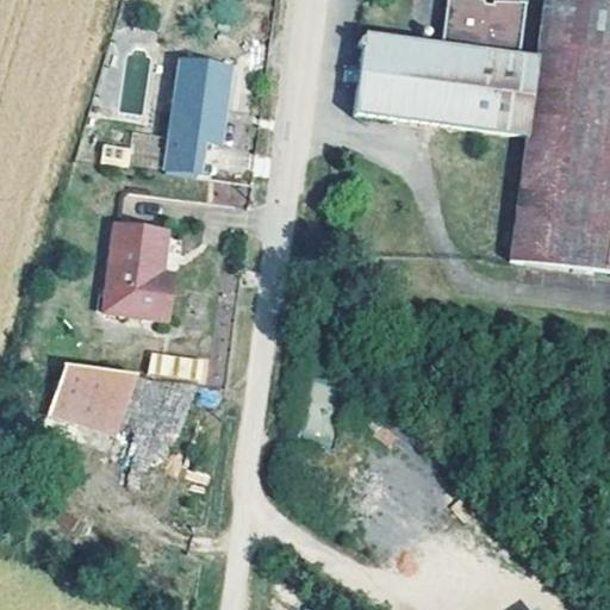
[(609,0),(543,0),(535,58),(520,55),(526,0),(493,0),(493,2),(483,1),(481,0),(444,0),(440,43),(361,32),(353,107),(523,134),(505,256),(609,272),(609,0)]
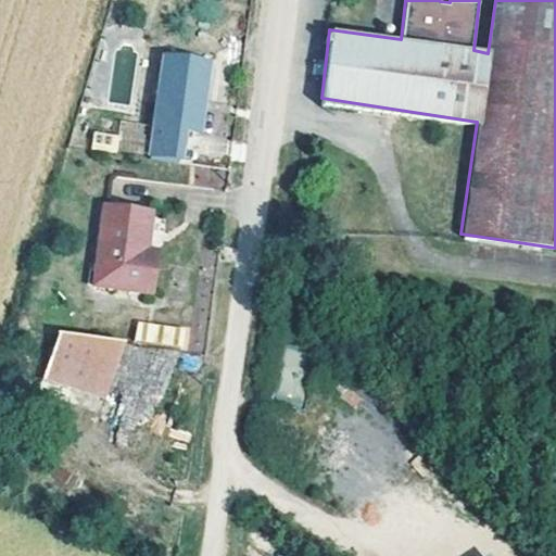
[(211,67),(164,64),(159,135),(206,139),(211,67)]
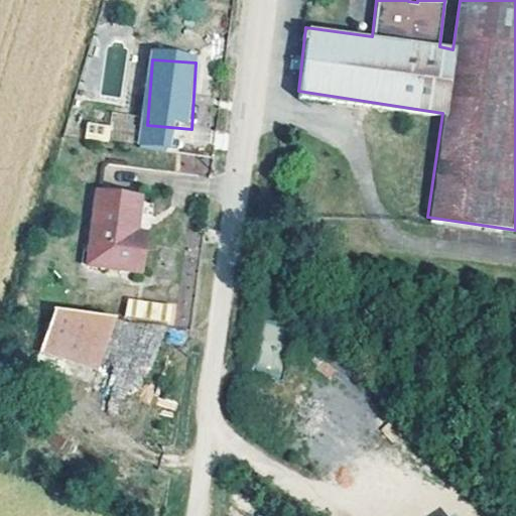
[(108,142),(111,125),(87,121),(84,138),(108,142)]
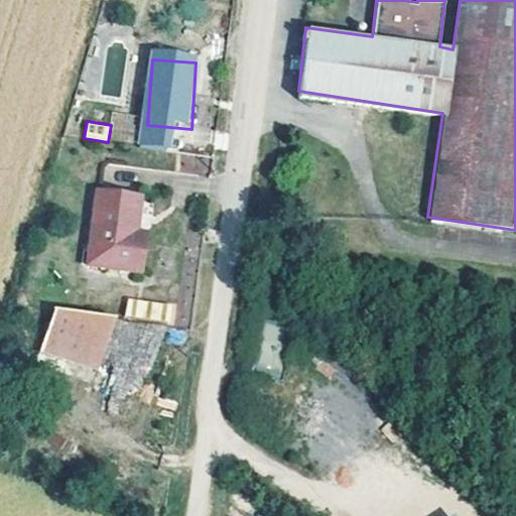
[(139,204),(97,202),(96,274),(144,277),(147,240),(138,240),(139,204)]
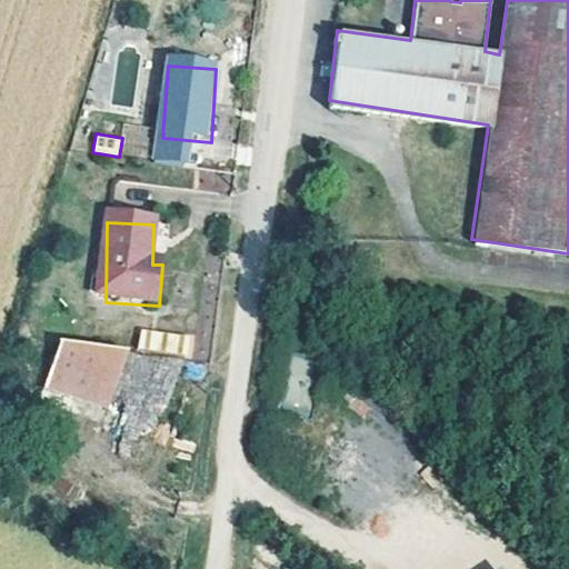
[(190,358),(193,336),(140,329),(137,350),(190,358)]
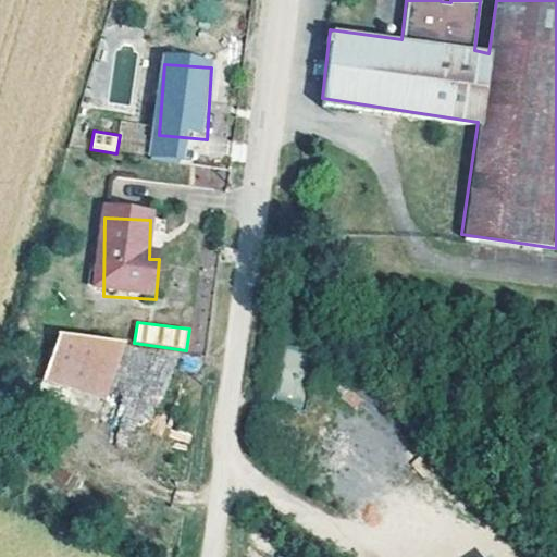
[(130,345),(69,331),(53,394),(114,409),(130,345)]
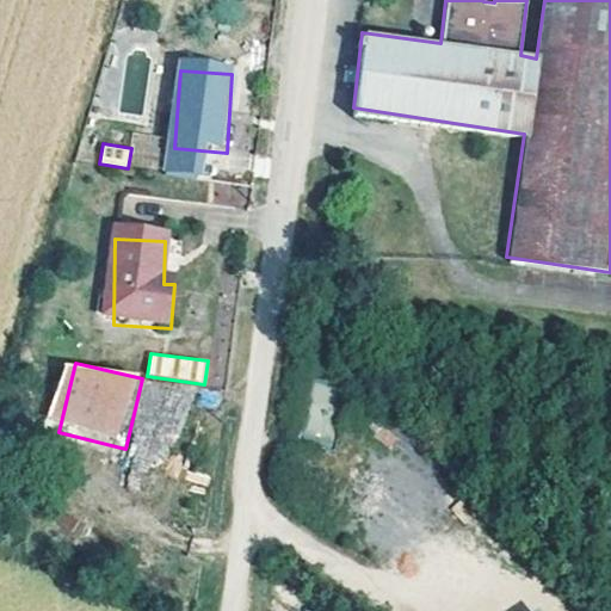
[(124,486),(149,493),(164,440),(139,434),(124,486)]
